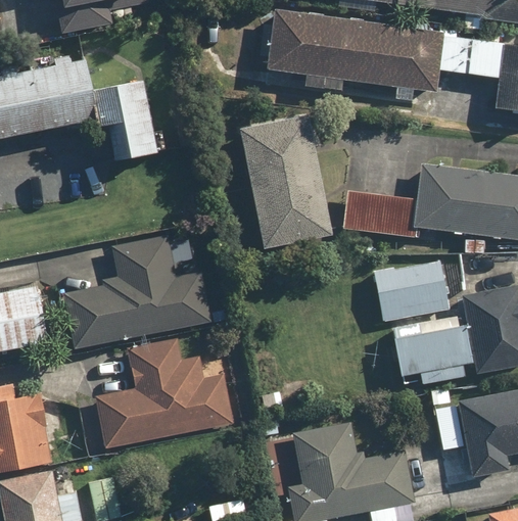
[(56,0),(63,33),(118,24),(114,8),(151,2),(150,0),(56,0)]
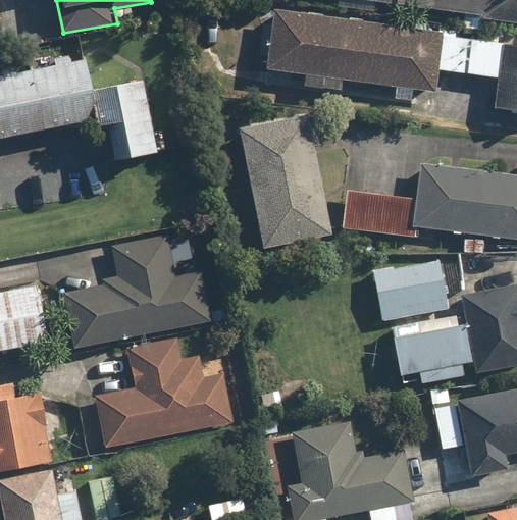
[(373,0),(481,12),(480,19),(516,22),(516,0),(373,0)]
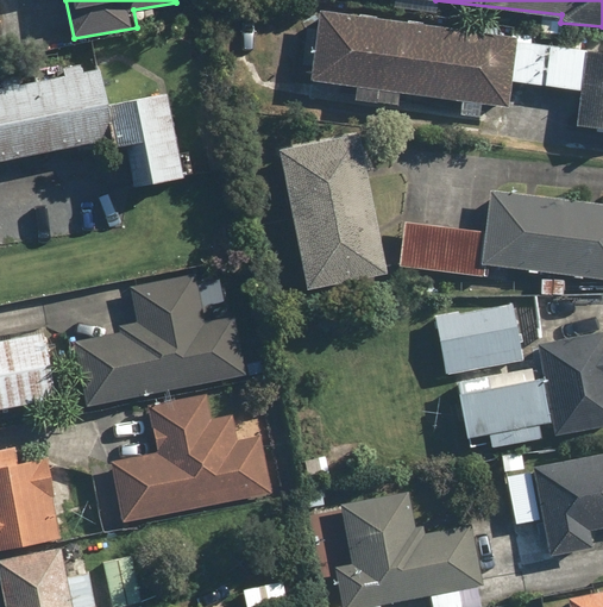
[(602,52),(318,14),(308,81),(377,91),(376,106),(399,108),(401,94),(460,102),(458,120),(477,124),(479,105),(508,108),(512,82),(580,93),(576,130),(602,132),(602,52)]
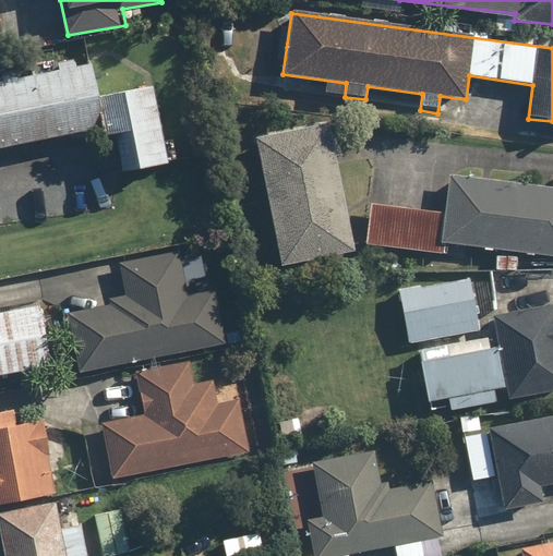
[(0,82),(0,148),(95,129),(82,65),(0,82)]
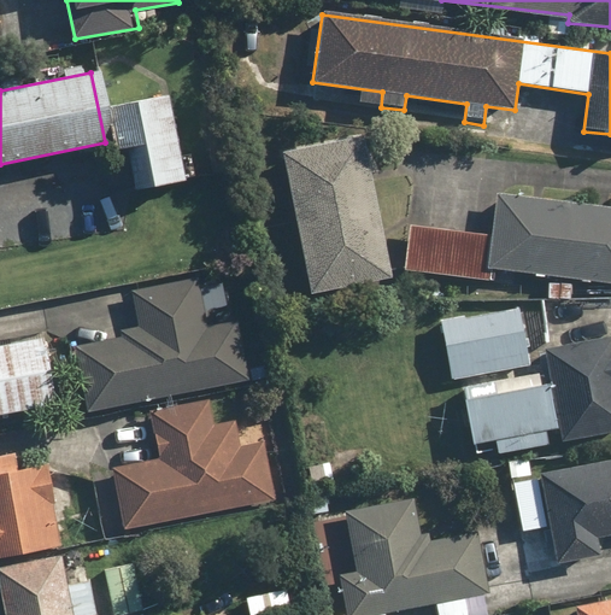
[(183,182),(169,99),(109,110),(116,154),(124,153),(131,192),(183,182)]
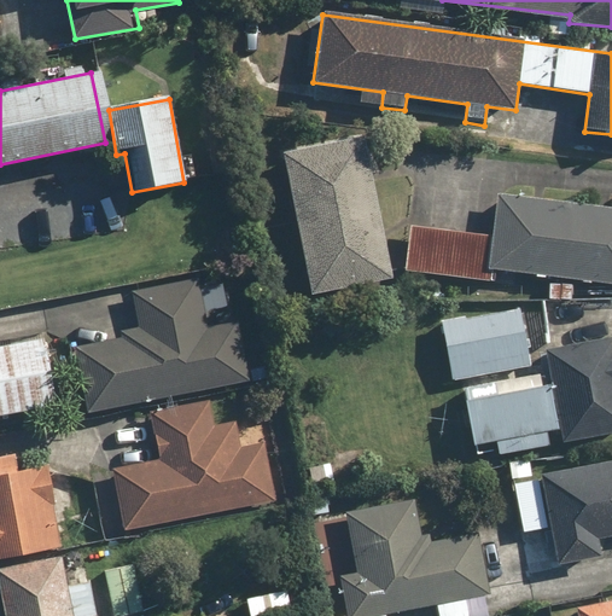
[(363,135),(281,154),(313,296),(394,279),(363,135)]
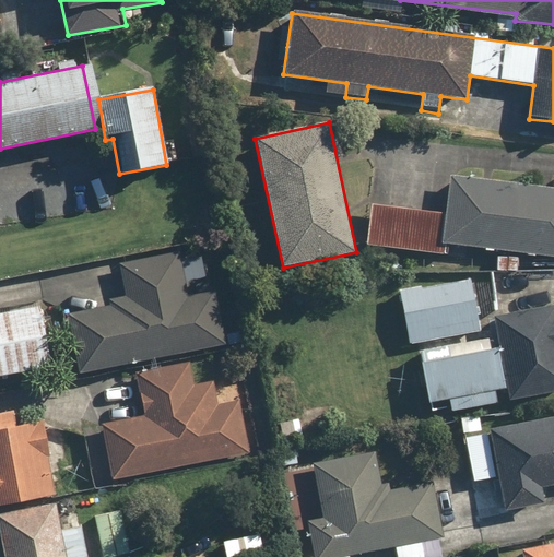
[(372,204),(368,245),(450,252),(451,244),(501,248),(498,268),(521,270),(522,255),(553,258),(553,190),(452,180),(449,211),(372,204)]
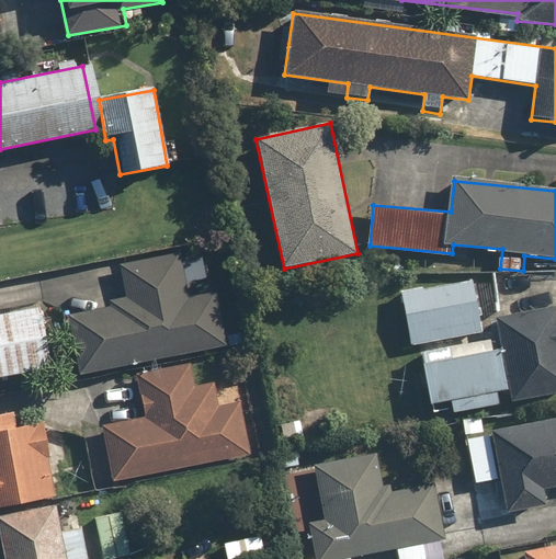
[(66,314),(78,374),(229,343),(218,289),(189,296),(179,249),(121,261),(128,300),(66,314)]
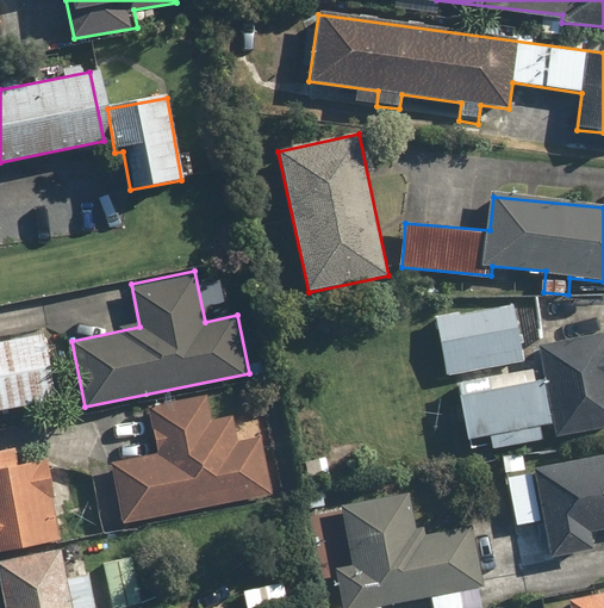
[(524,351),(516,305),(458,317),(466,363),(524,351)]
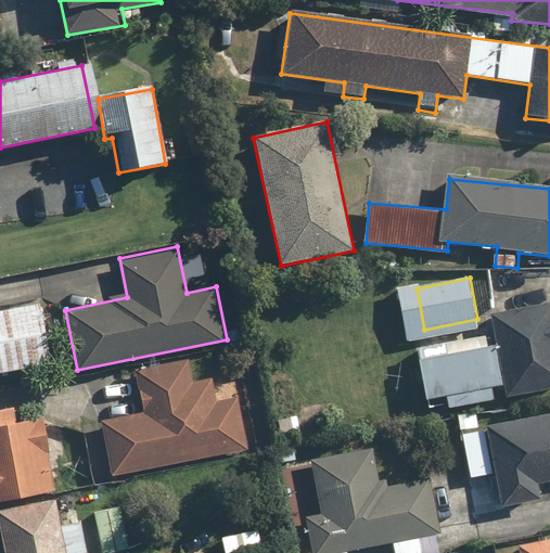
[(498,349),(420,361),(425,395),(501,384),(503,396),(549,388),(549,301),(491,310),(498,349)]
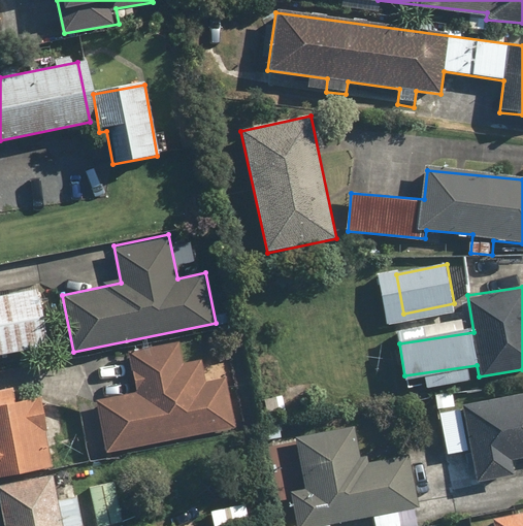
[(0,295),(0,351),(46,342),(36,288),(0,295)]
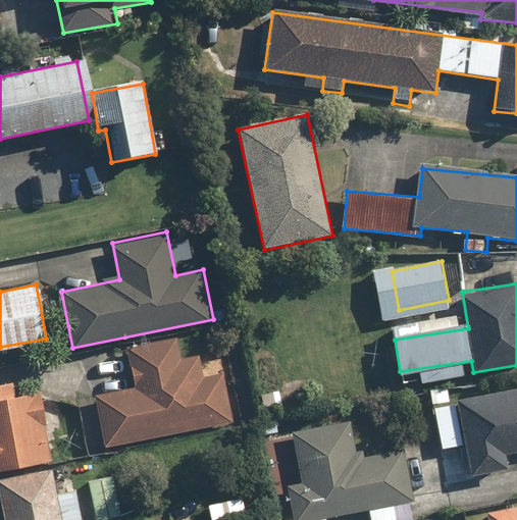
[(108,446),(233,418),(222,372),(204,376),(199,355),(181,359),(176,339),(131,349),(140,387),(97,397),(108,446)]
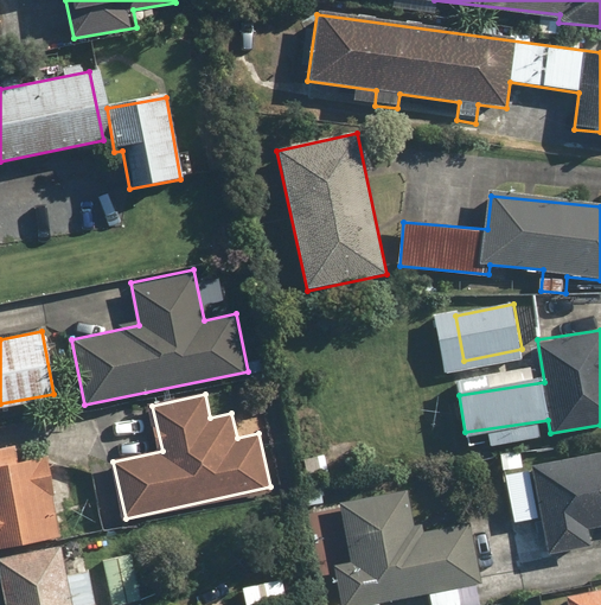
[(0,547),(62,536),(48,456),(18,462),(16,446),(0,449),(0,547)]
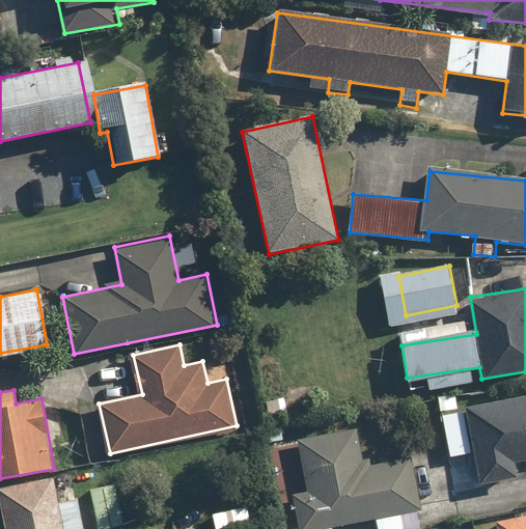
[(525,396),(441,410),(449,456),(473,452),(477,480),(517,474),(515,461),(525,458),(525,396)]
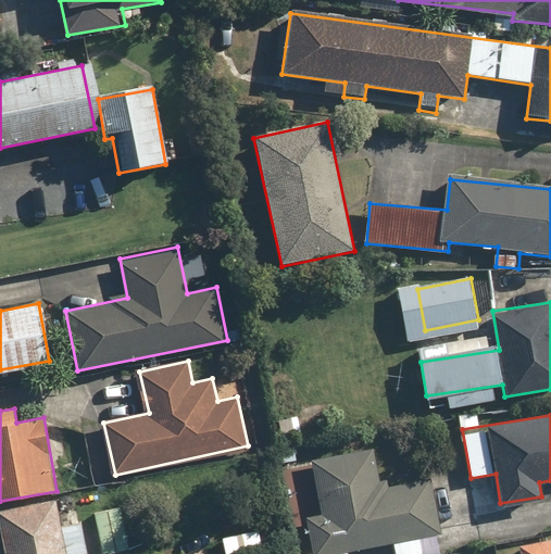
[(347,553),(347,552),(398,542),(400,553),(446,553),(433,480),(388,488),(386,479),(378,480),(372,447),(312,457),(322,517),(307,519),(312,553),(347,553)]
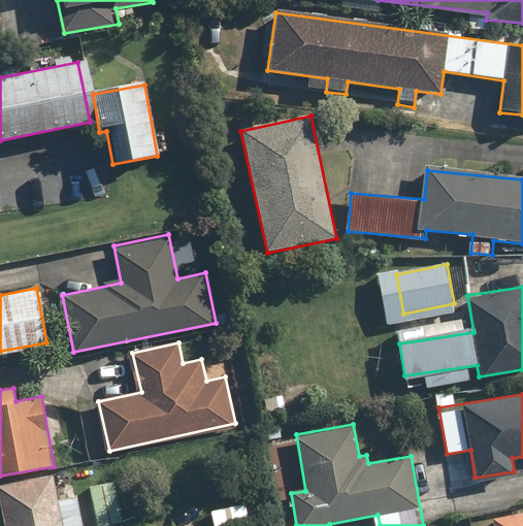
[(78,525),(73,493),(53,497),(50,475),(0,485),(0,508),(2,525),(78,525)]
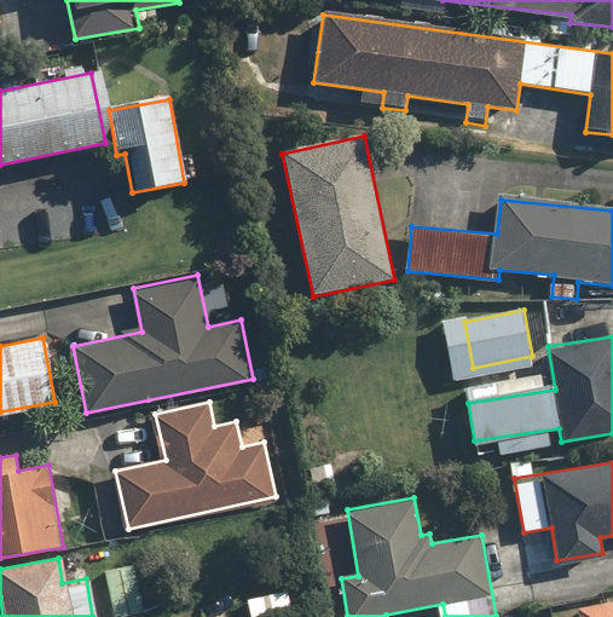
[(136,564),(103,571),(113,616),(117,616),(145,611),(136,564)]
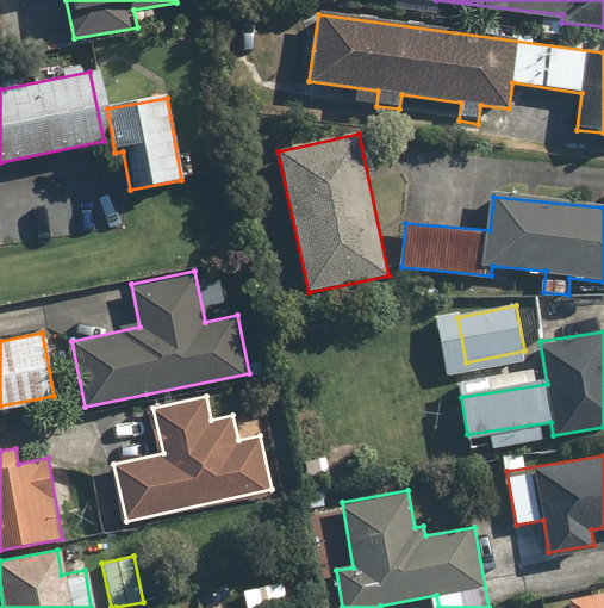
[(291,607),(287,582),(246,589),(248,607),(291,607)]
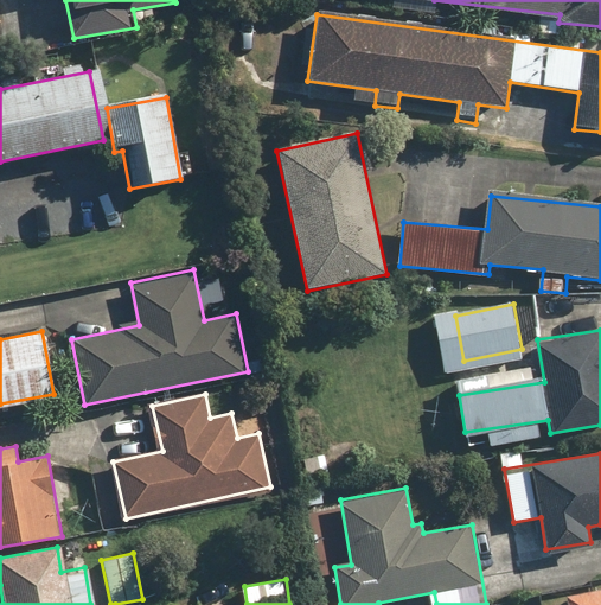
[(600,588),(569,594),(570,604),(600,604),(600,588)]
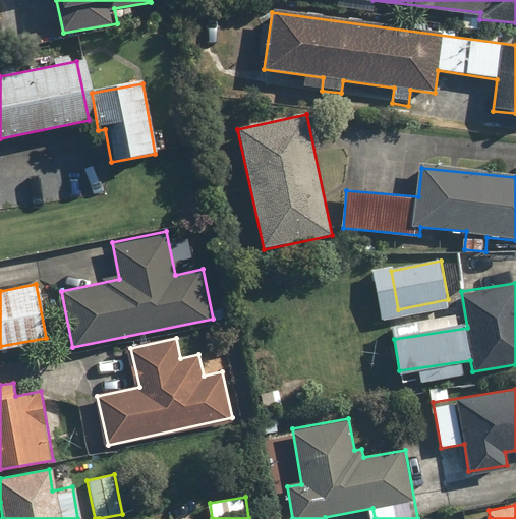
All buildings are outlined.
